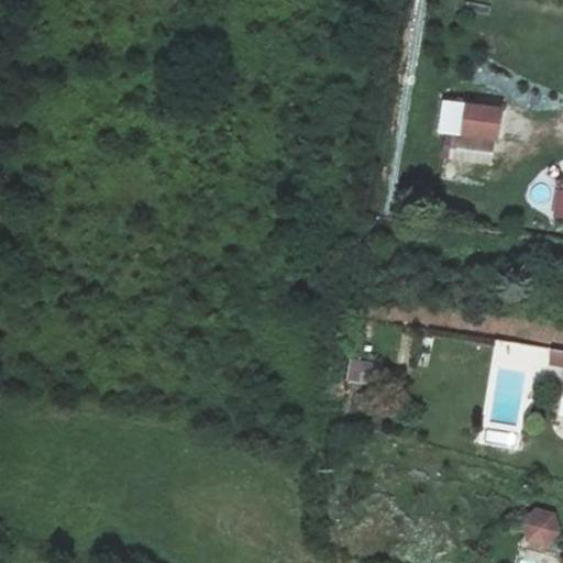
[(468,105),(465,136),(498,139),(501,107),(468,105)]
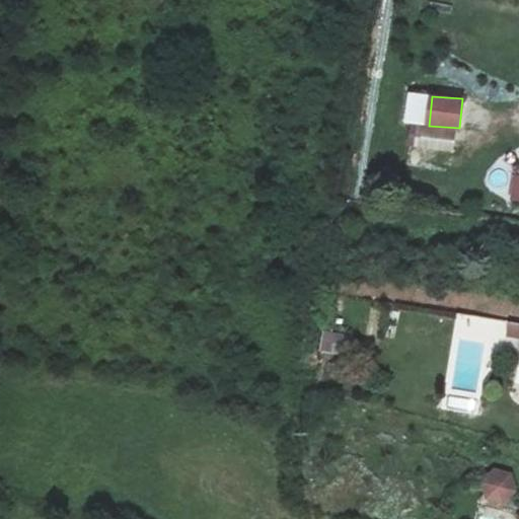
[(518,201),(518,173),(510,175),(512,202),(518,201)]
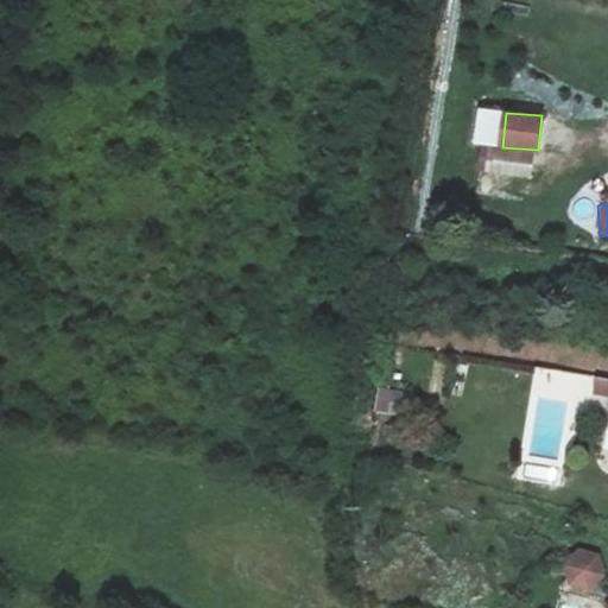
[(406,417),(411,393),(379,386),(374,410),(406,417)]
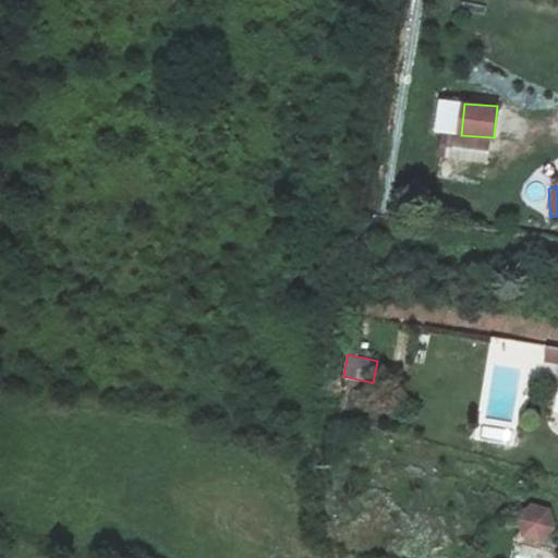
[(519,518),(523,537),(542,543),(557,529),(552,510),(533,505),(519,518)]
